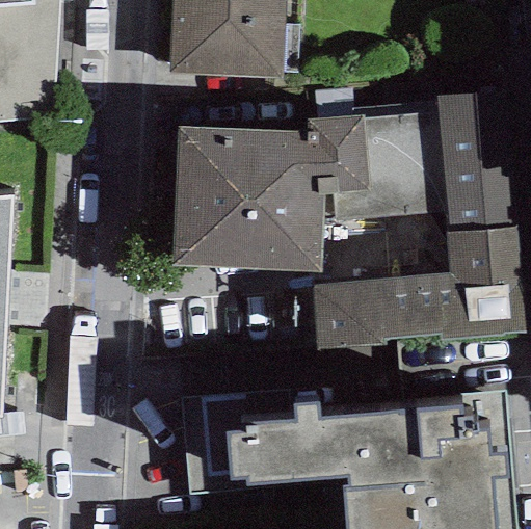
[(0,118),(50,114),(60,0),(32,0),(0,2),(0,118)]
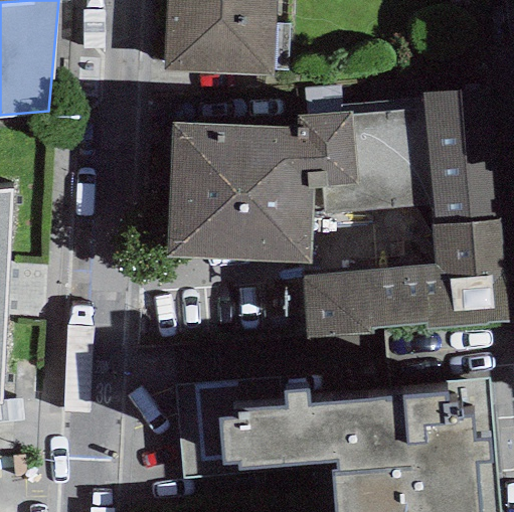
[(165,0),(163,69),(275,73),(278,0),(165,0)]
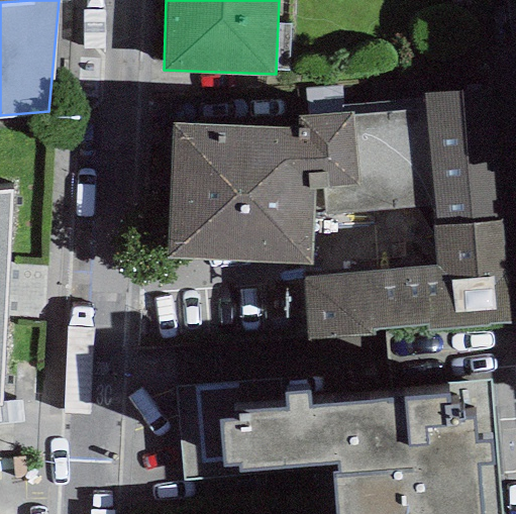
[(491,86),(424,91),(425,105),(433,202),(438,264),(303,275),(308,337),(510,321),(491,86)]
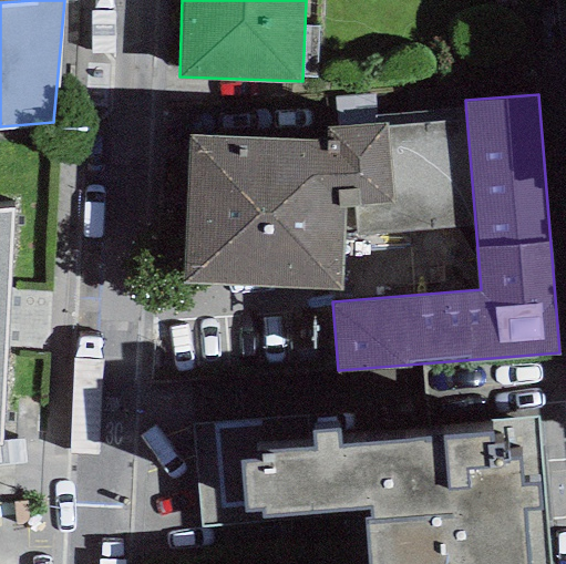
[(460,118),(386,124),(392,203),(354,203),(356,232),(475,222),(466,115),(460,118)]
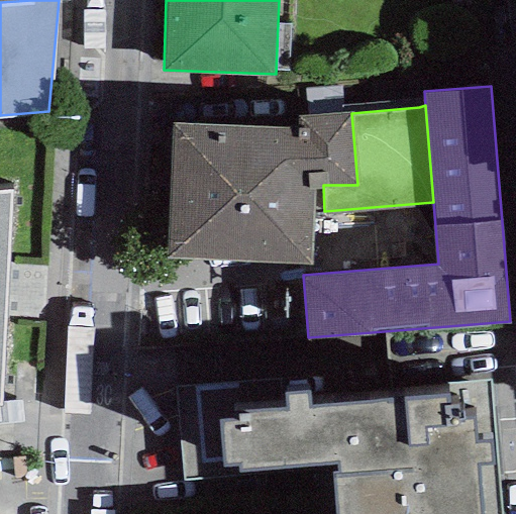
[(298,127),(172,121),(167,254),(311,263),(311,185),(323,185),(357,185),(351,113),(351,110),(297,115),(298,127)]
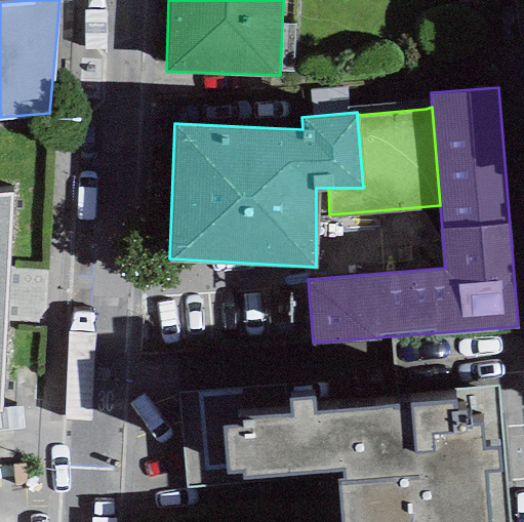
[(15,192),(0,192),(0,409),(4,409),(15,192)]
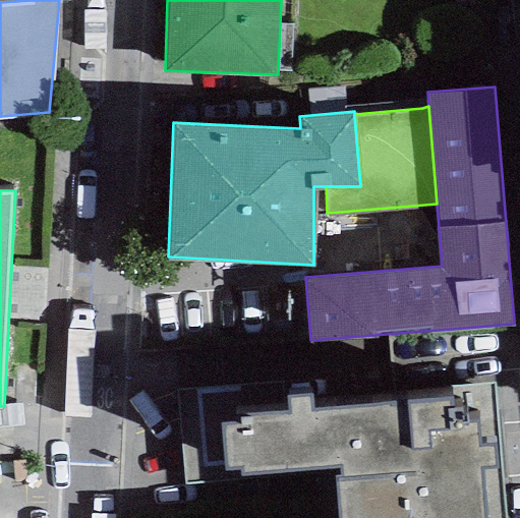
[(506,517),(495,381),(451,384),(452,395),(311,407),(309,393),(288,395),(289,409),(238,413),(239,419),(221,420),(225,466),(239,465),(239,472),(340,464),(341,475),(335,476),(338,517),(506,517)]
